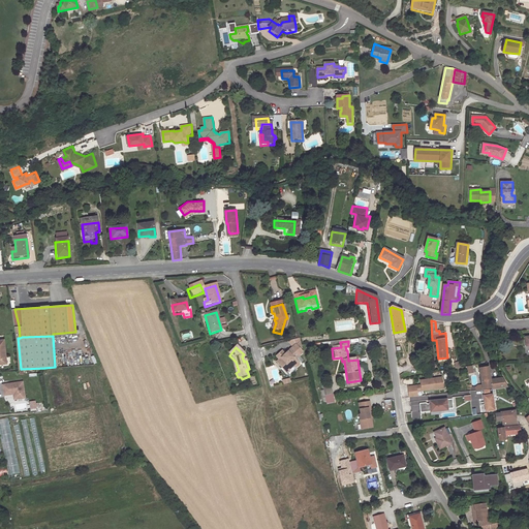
[(277,366),(286,377),(293,371),(296,373),(301,368),(297,364),(302,359),(302,355),(297,348),(285,359),(282,354),(276,361),(279,364),(277,366)]
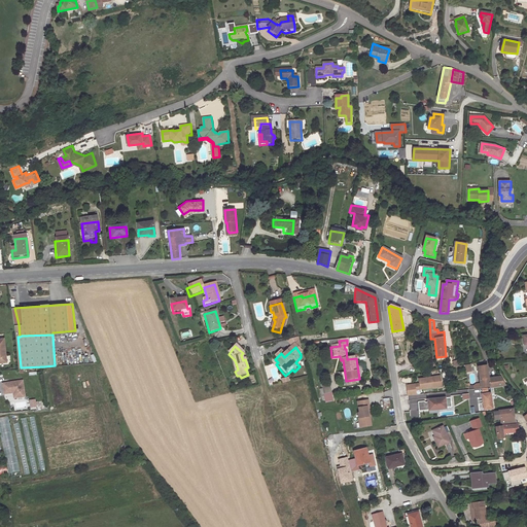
[(504,385),(500,376),(488,378),(486,365),(478,366),(480,383),(481,389),(488,387),(488,388),(504,385)]
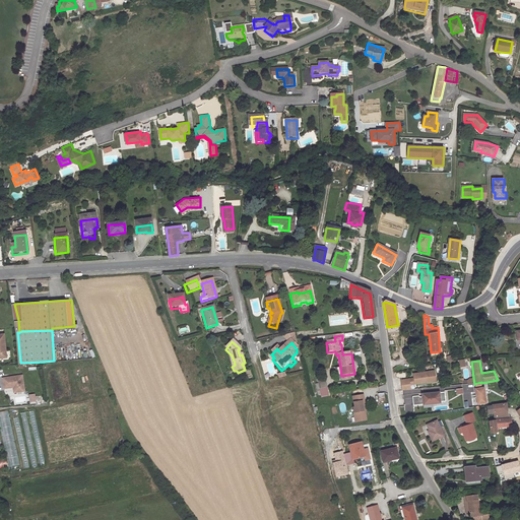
[(435,371),(413,374),(414,384),(428,382),(428,383),(436,382),(435,371)]
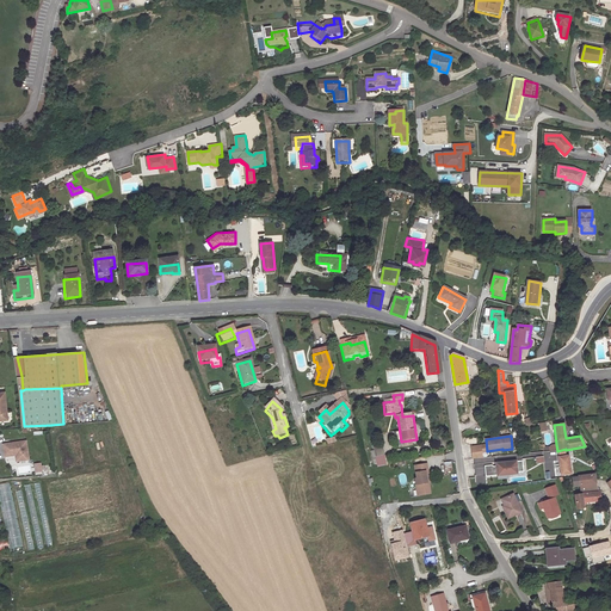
[(26,440),(4,446),(5,457),(16,455),(17,461),(30,458),(26,440)]
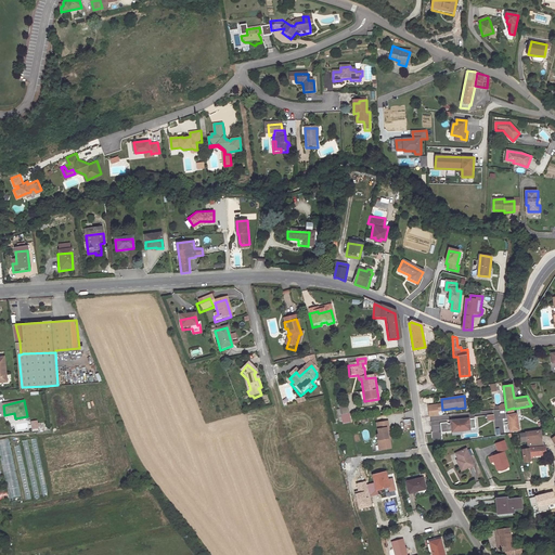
[(428,407),(430,417),(439,416),(437,405),(428,407)]
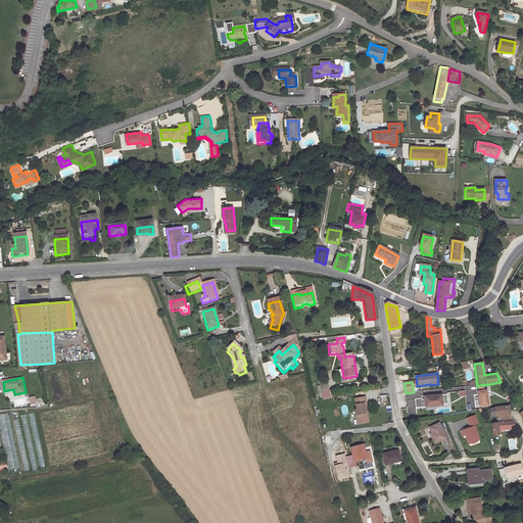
[(328,383),(318,384),(319,394),(322,394),(323,399),(330,398),(328,383)]
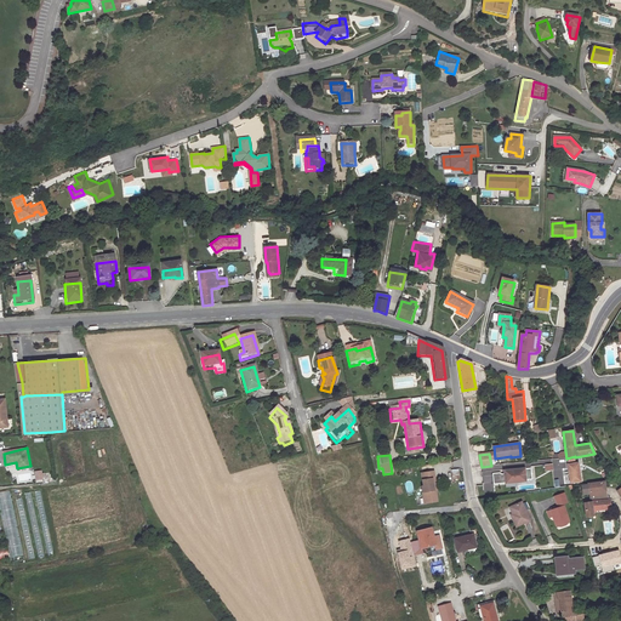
[(568,466),(569,483),(579,482),(576,465),(568,466)]
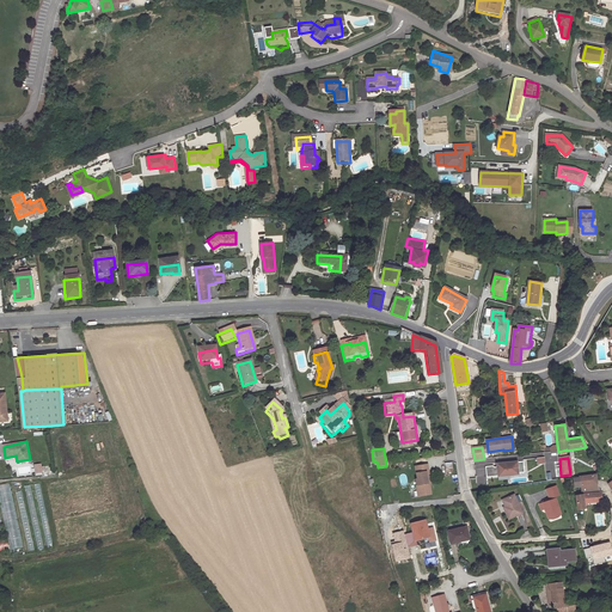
[(493,465),(485,466),(487,477),(499,476),(509,475),(519,473),(519,472),(525,471),(524,460),(500,463),(501,466),(497,466),(495,466),(493,465)]
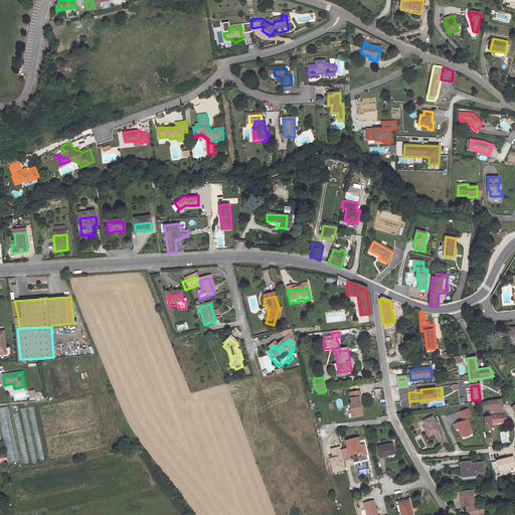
[(359,392),(348,393),(348,394),(350,405),(349,405),(351,420),(363,418),(362,408),(360,409),(360,405),(361,405),(359,392)]
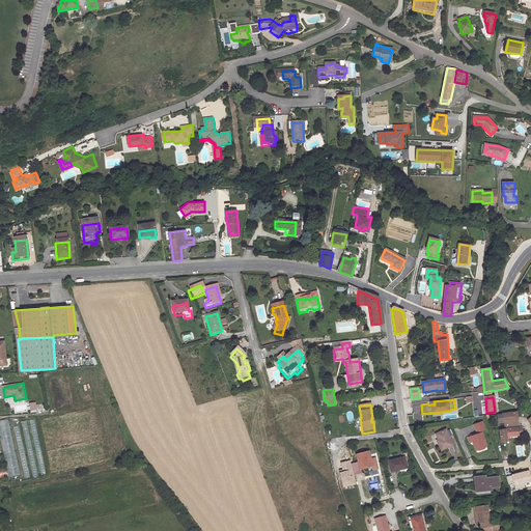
[(515,415),(501,416),(503,430),(518,428),(519,428),(516,423),(515,415)]
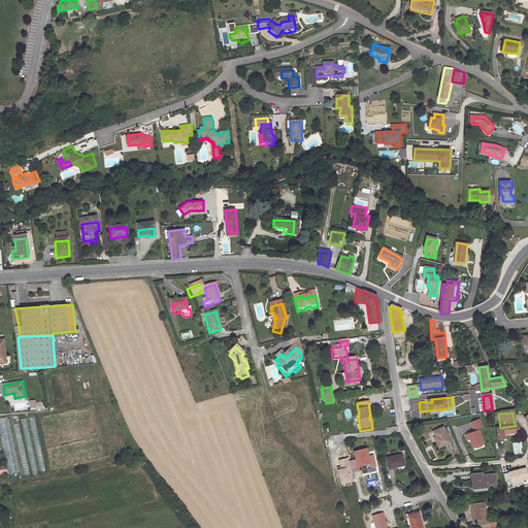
[(0,418),(0,431),(8,479),(20,476),(9,417),(0,418)]
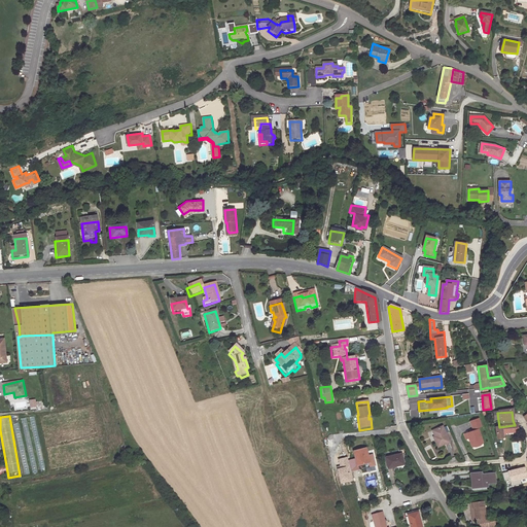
[(12,420),(15,428),(24,425),(23,423),(26,422),(24,417),(12,420)]
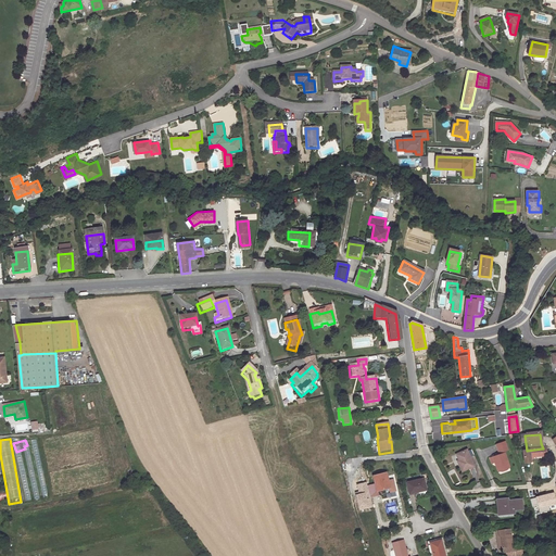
[(497,454),(488,458),(490,464),(493,463),(496,470),(501,468),(501,467),(506,464),(501,451),(504,449),(502,443),(494,446),(497,454)]
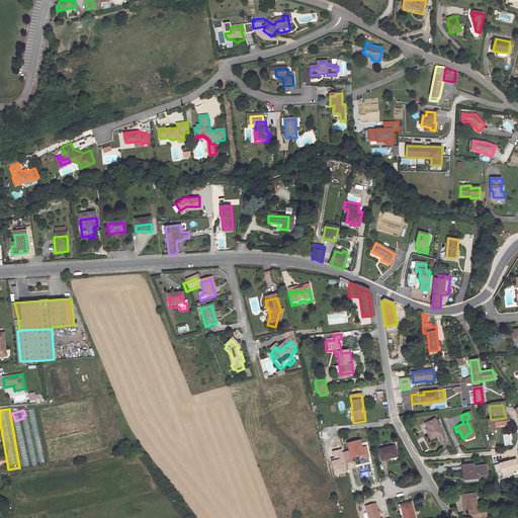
[(491,420),(486,420),(487,430),(492,429),(492,427),(495,426),(495,425),(506,423),(505,418),(491,420)]
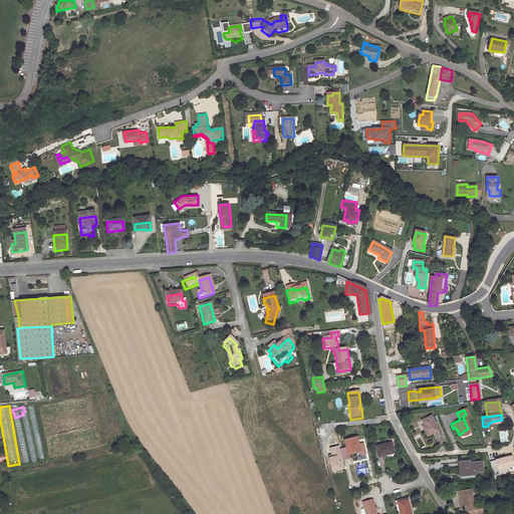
[(423,426),(428,436),(438,431),(431,416),(422,420),(424,425),(423,426)]
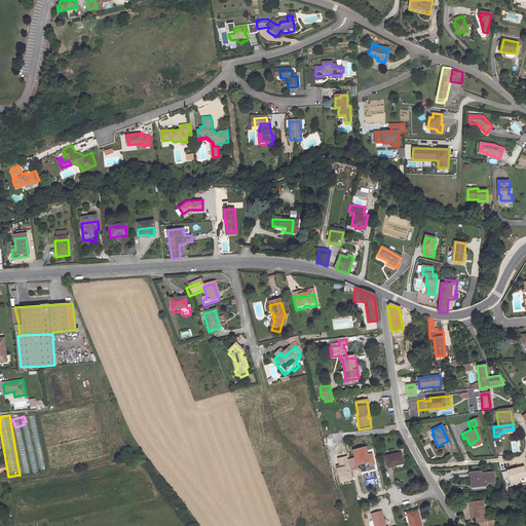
[(364,450),(352,452),(355,466),(368,462),(364,450)]
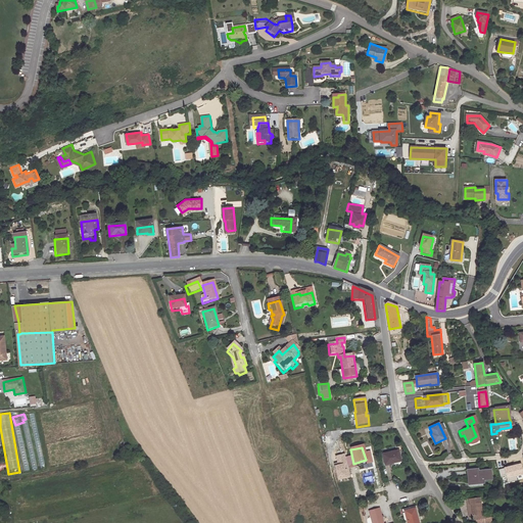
[(397,448),(381,453),(384,466),(400,462),(397,448)]
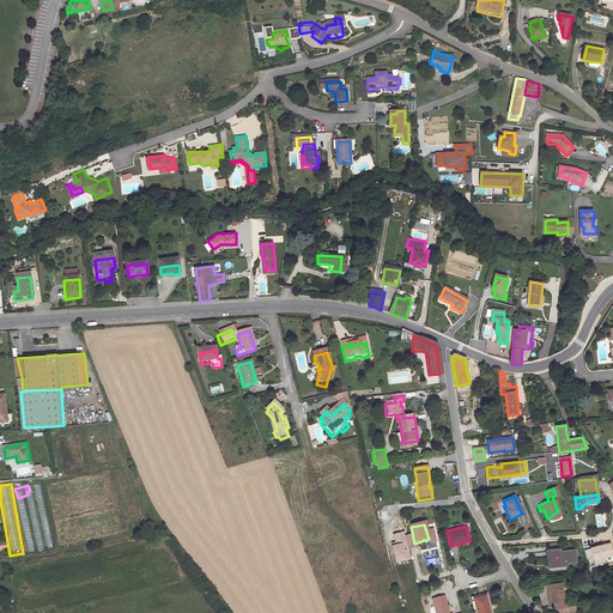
[(607,545),(587,546),(588,565),(599,565),(599,558),(608,557),(607,545)]
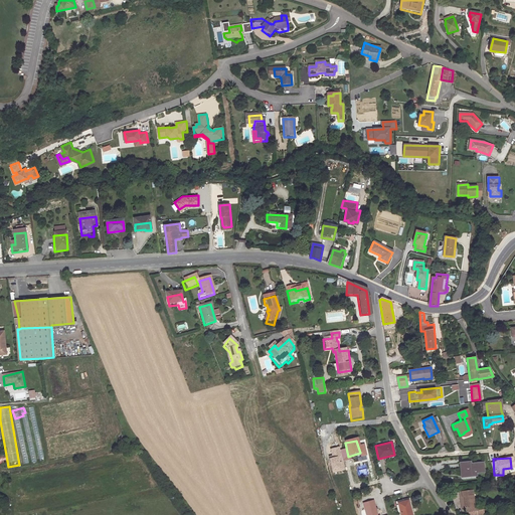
[(462,462),(464,475),(485,472),(483,463),(477,463),(477,465),(473,465),(473,461),(462,462)]
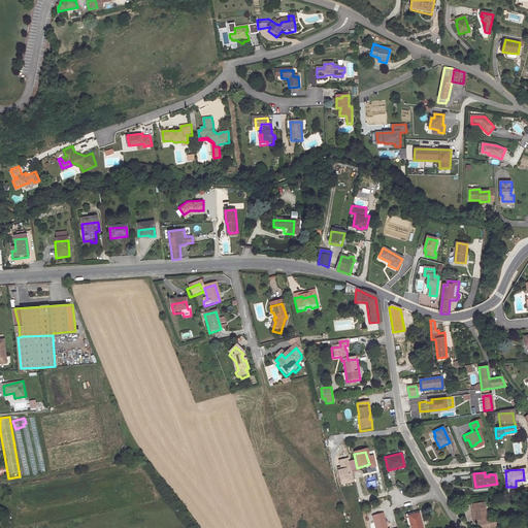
[(477,519),(488,518),(487,513),(485,502),(474,503),(474,508),(476,507),(477,519)]
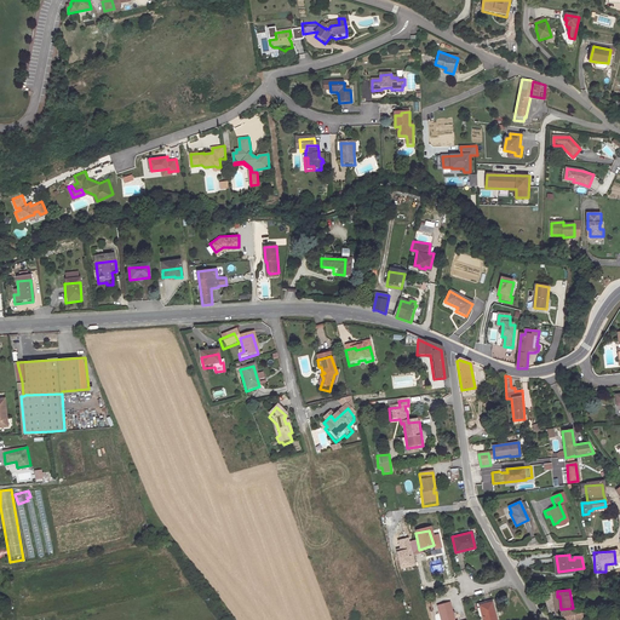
[(497,619),(493,603),(480,607),(483,619),(497,619)]
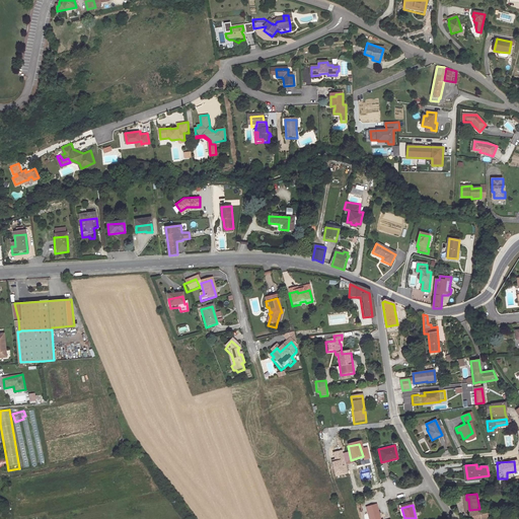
[(379,518),(376,506),(366,508),(369,518),(379,518)]
